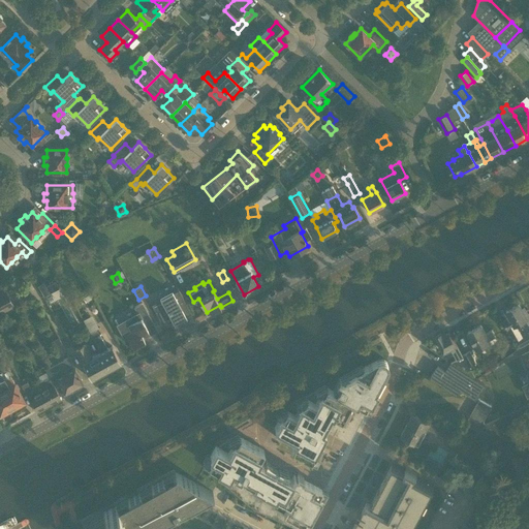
[(45,287),(39,290),(43,297),(49,293),(45,287)]
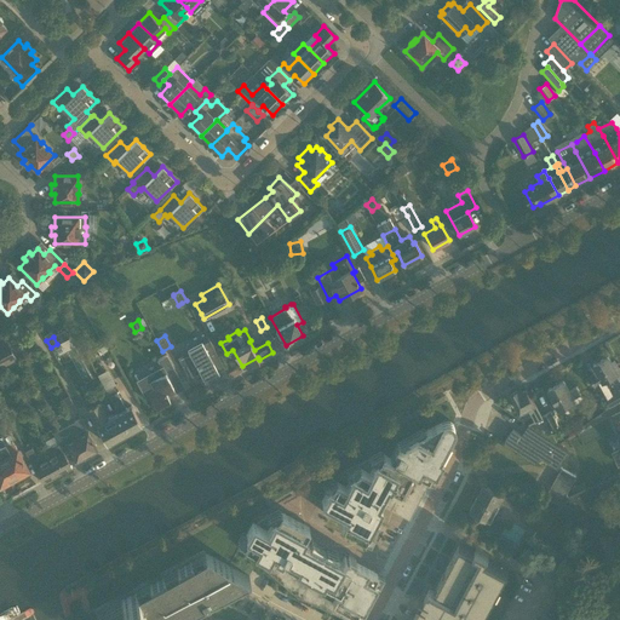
[(0,366),(16,359),(6,340),(0,343),(0,366)]
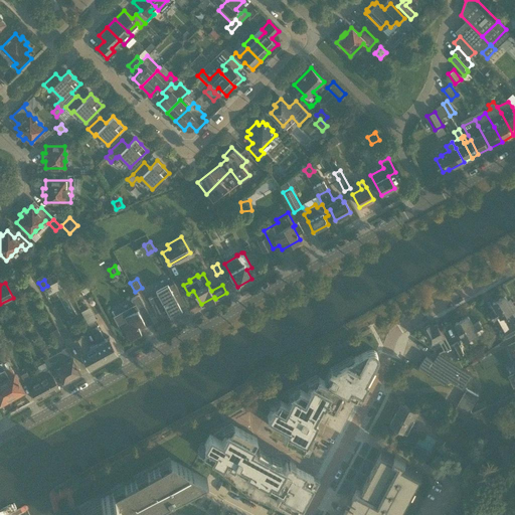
[(182,310),(181,308),(186,305),(173,283),(168,285),(167,284),(155,290),(156,292),(147,297),(156,312),(165,308),(166,310),(170,316),(182,310)]
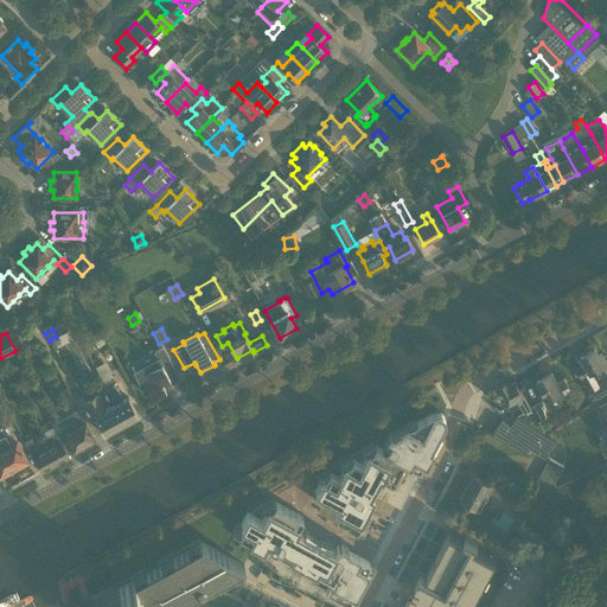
[(166,372),(174,368),(163,347),(154,351),(159,360),(135,374),(132,365),(131,366),(141,385),(145,384),(152,398),(166,391),(163,384),(163,383),(170,378),(166,372)]
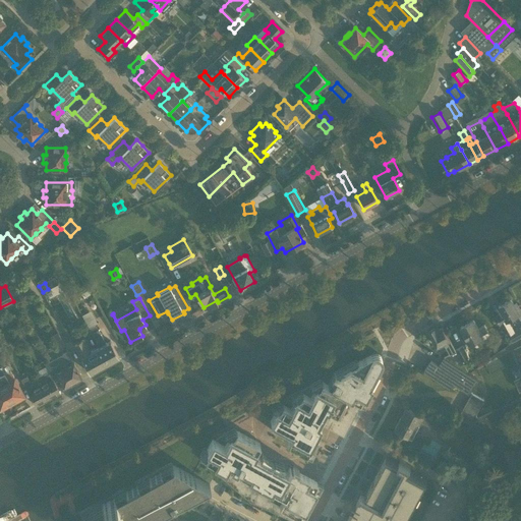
[(500,325),(514,316),(516,321),(520,317),(520,311),(517,305),(515,306),(511,299),(505,302),(500,305),(499,306),(502,312),(496,316),(500,325)]
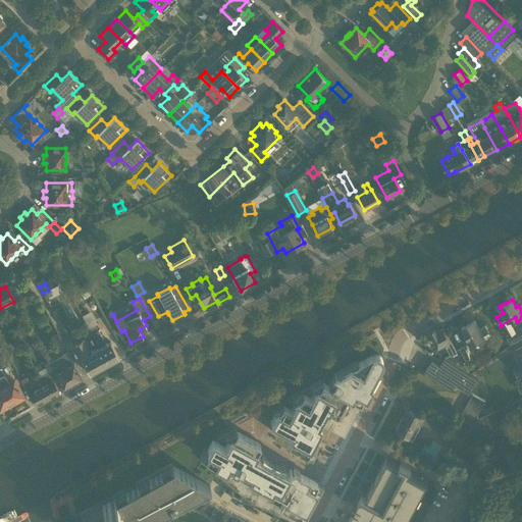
[(483,336),(482,335),(488,331),(485,325),(479,329),(474,320),(473,321),(472,320),(467,323),(468,324),(462,327),(470,344),(483,336)]
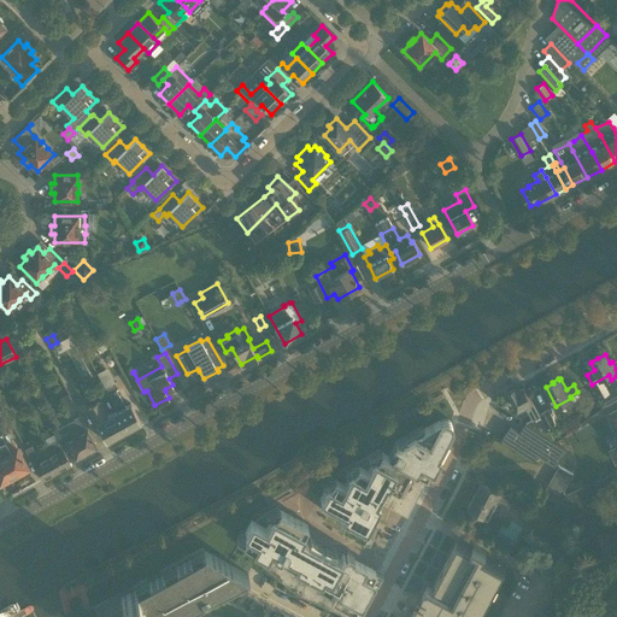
[(105,388),(117,410),(118,410),(129,429),(141,422),(130,404),(125,406),(116,391),(112,383),(105,388)]
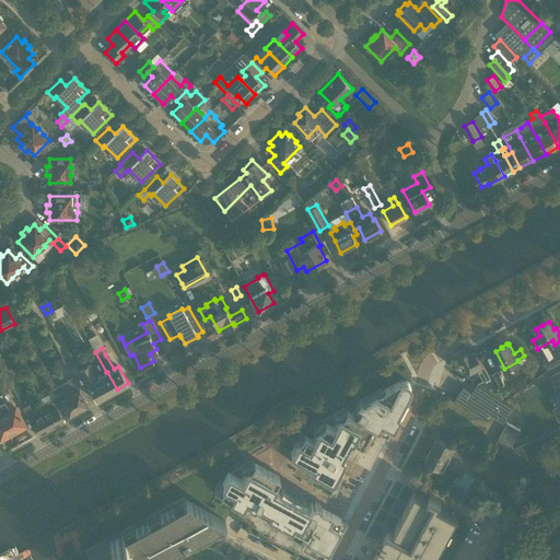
[(502,399),(497,388),(490,375),(476,349),(471,351),(469,349),(459,354),(470,373),(480,368),(481,370),(479,371),(483,381),(477,384),(482,387),(502,400),(502,399)]
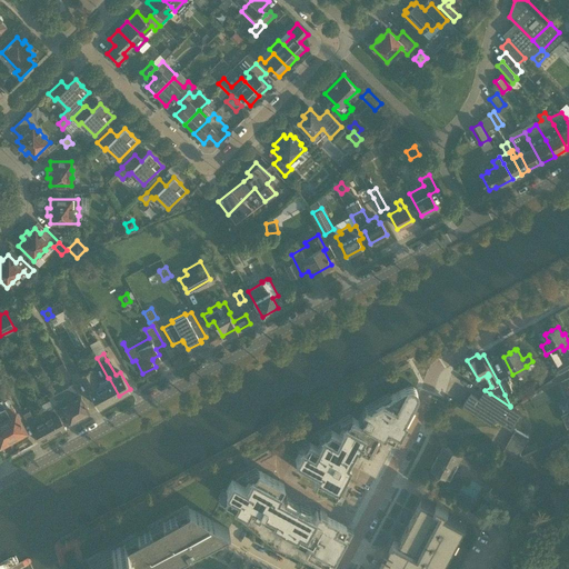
[(182,365),(182,359),(181,357),(171,362),(172,365),(177,367),(182,365)]
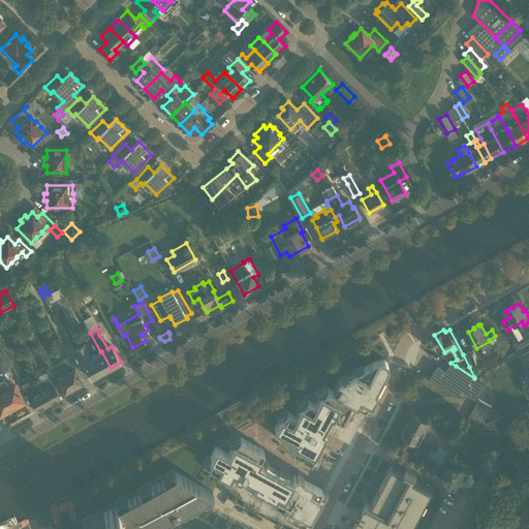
[(528,333),(515,340),(519,347),(528,342),(528,333)]
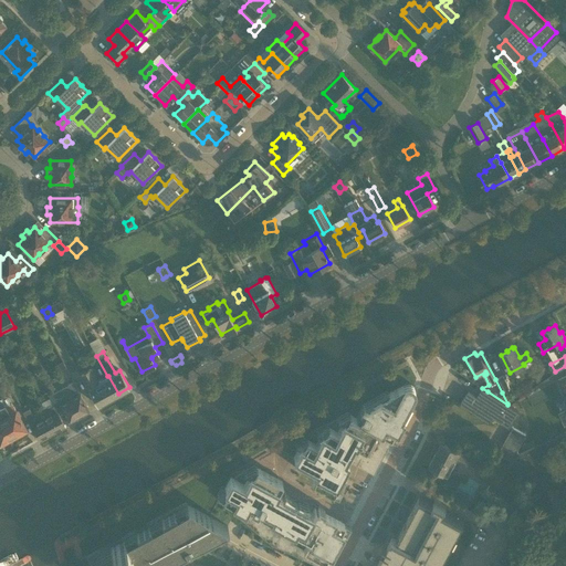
[(62,362),(55,366),(59,371),(65,368),(62,362)]
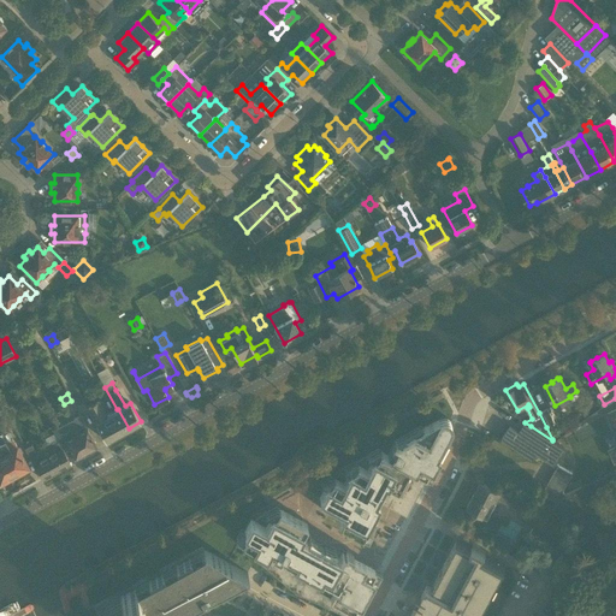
[(129,428),(118,409),(117,409),(107,415),(98,400),(87,406),(106,442),(129,428)]
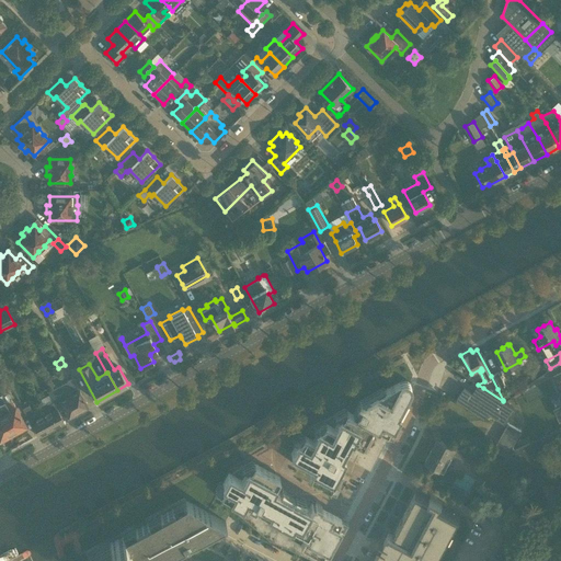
[(491,376),(497,389),(505,385),(499,371),(491,376)]
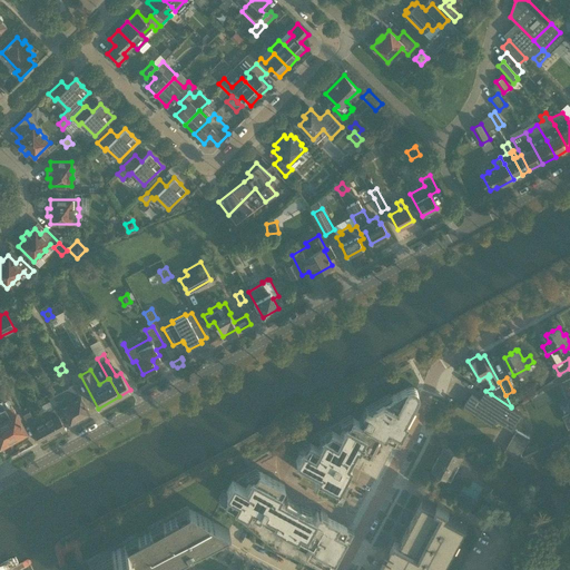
[(58,403),(68,423),(69,423),(69,424),(70,423),(72,424),(77,422),(77,420),(89,413),(74,384),(66,389),(67,391),(61,394),(64,399),(58,403)]
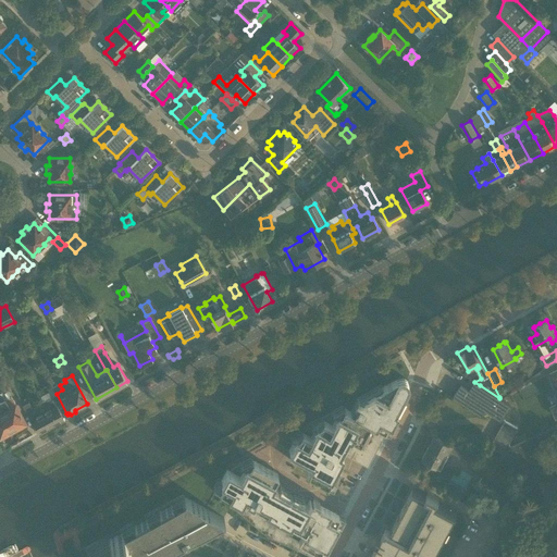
[(408,383),(407,381),(406,379),(405,378),(403,376),(400,378),(398,378),(396,379),(360,398),(357,397),(350,410),(342,406),(276,442),(277,442),(311,460),(309,463),(309,465),(306,470),(326,481),(330,474),(333,475),(338,465),(336,463),(341,455),(337,453),(338,452),(368,467),(387,430),(384,429),(387,422),(391,424),(397,411),(392,409),(404,385),(407,387),(407,385),(408,383)]
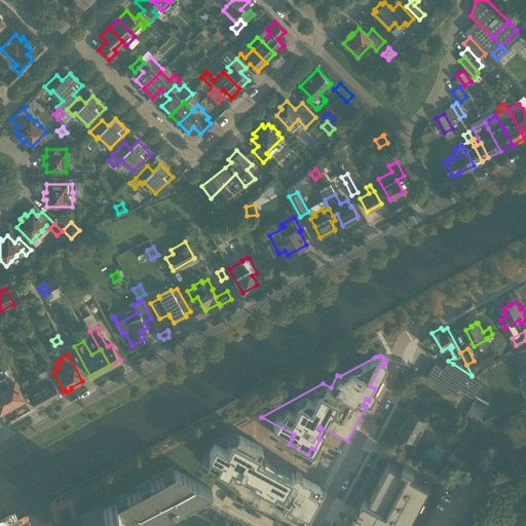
[(458,387),(474,397),(481,382),(472,376),(453,364),(448,361),(448,362),(442,369),(436,364),(428,375),(455,392),(458,387)]
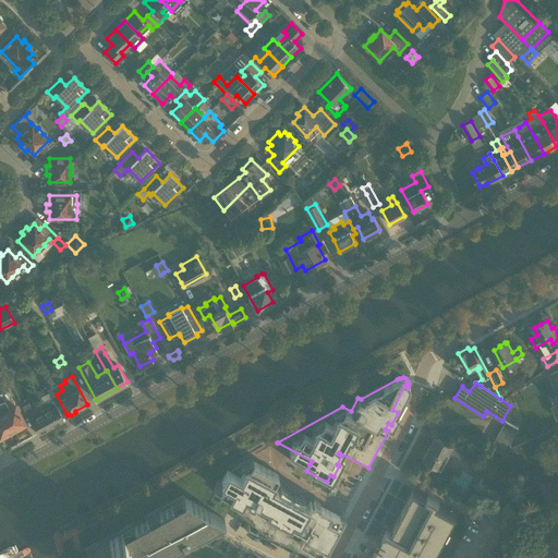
[(12,397),(5,400),(0,391),(0,405),(11,426),(14,424),(16,427),(25,422),(19,411),(20,409),(17,404),(15,404),(12,397)]
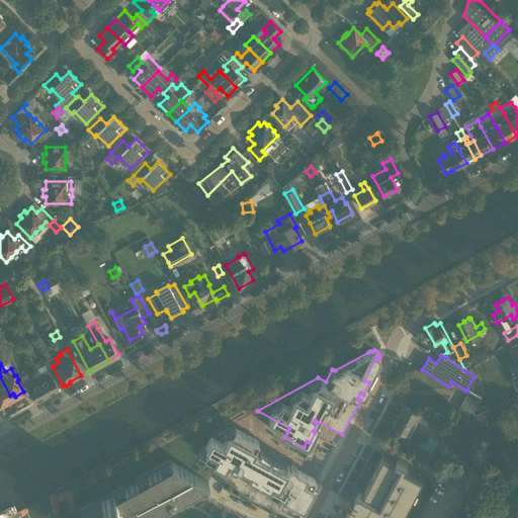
[(53,366),(51,364),(47,366),(49,369),(34,376),(38,383),(37,384),(40,391),(42,389),(47,397),(60,390),(59,386),(62,384),(53,366)]
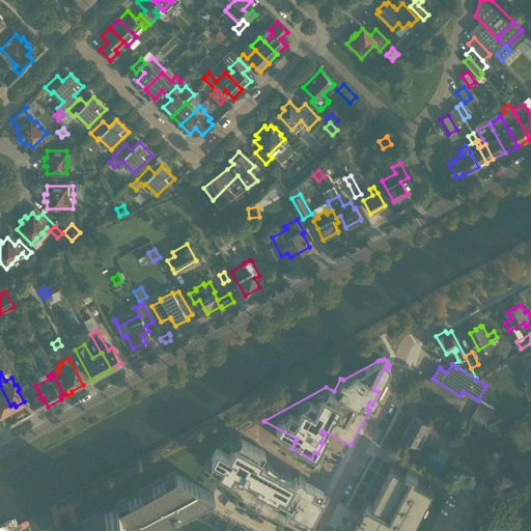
[(42,400),(38,394),(34,396),(27,383),(26,384),(24,381),(21,383),(22,386),(21,386),(36,413),(48,407),(44,398),(42,400)]
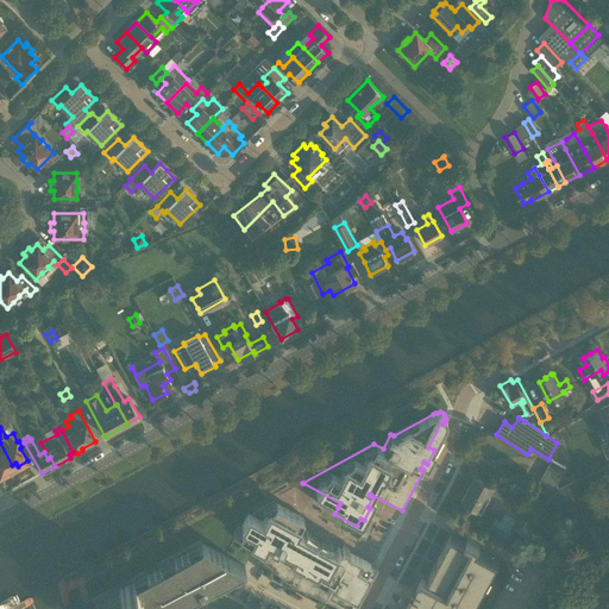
[(0,475),(8,471),(7,468),(12,466),(13,469),(12,465),(0,443),(0,475)]
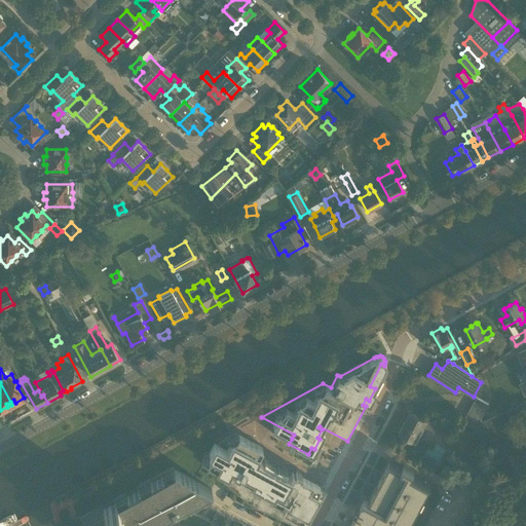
[(476,398),(464,418),(478,425),(481,419),(489,405),(476,398)]
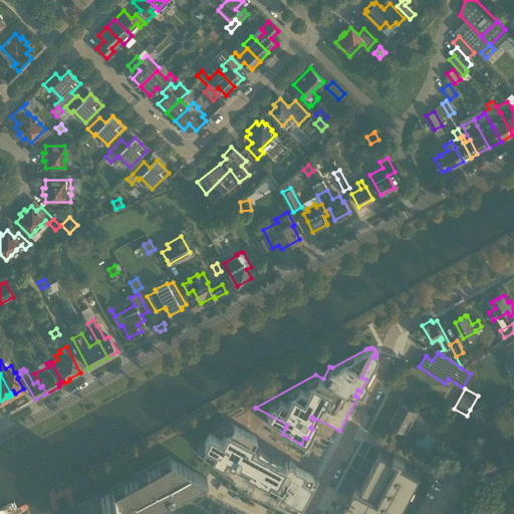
[(513,404),(513,393),(472,413),(470,410),(467,416),(463,422),(473,427),(481,415),(491,420),(493,415),(492,413),(497,411),(498,412),(513,404)]
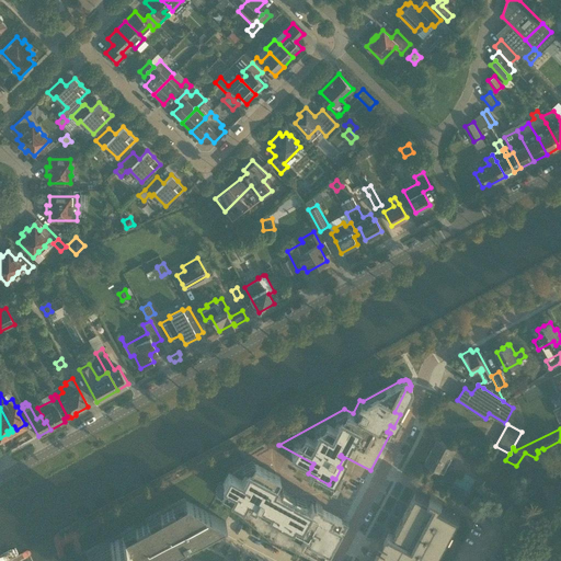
[(443,471),(451,456),(453,454),(469,464),(474,454),(454,442),(453,445),(438,437),(425,461),(443,471)]
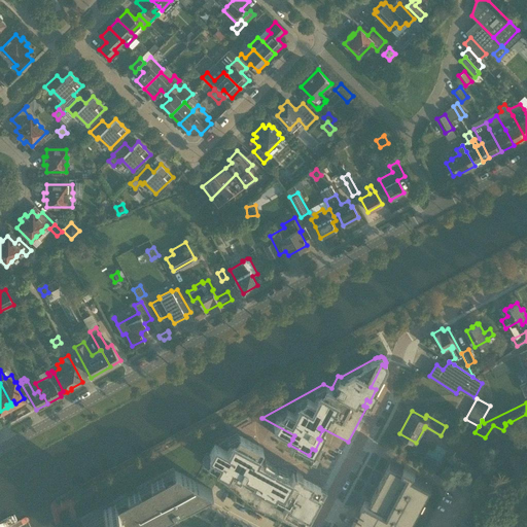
[(308,516),(319,494),(317,493),(320,486),(301,476),(302,473),(296,471),(295,472),(258,453),(261,446),(237,433),(229,437),(218,443),(217,445),(214,443),(203,465),(240,496),(245,501),(252,506),(295,526),(299,526),(306,515),(308,516)]
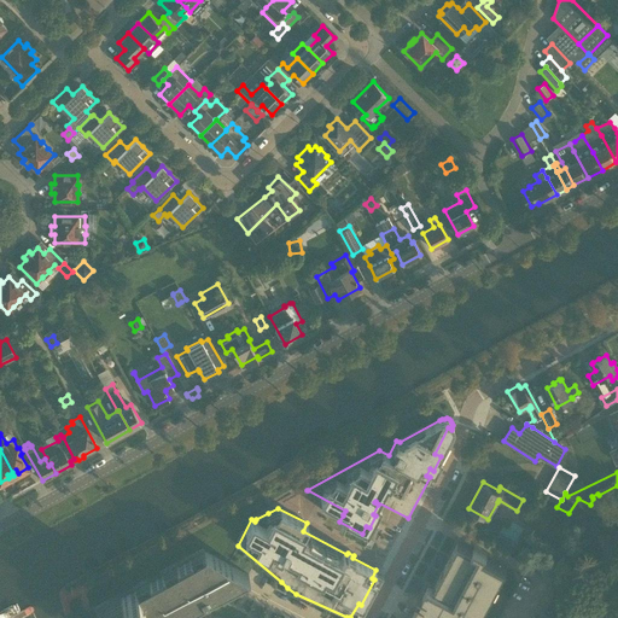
[(483,614),(507,569),(488,558),(490,554),(474,546),(472,551),(458,542),(433,588),(429,586),(412,617),(487,617),(488,617),(483,614)]
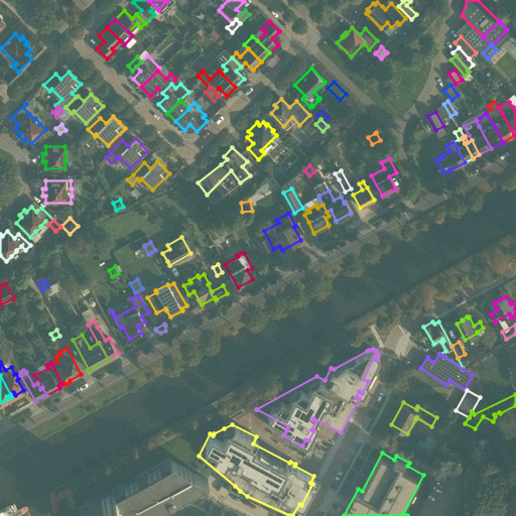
[(141,515),(164,503),(164,504),(170,501),(169,501),(177,496),(208,480),(171,461),(170,462),(172,466),(162,471),(160,467),(147,474),(149,478),(139,484),(137,480),(124,487),(126,491),(116,496),(114,492),(89,505),(93,511),(87,514),(88,515),(141,515)]
